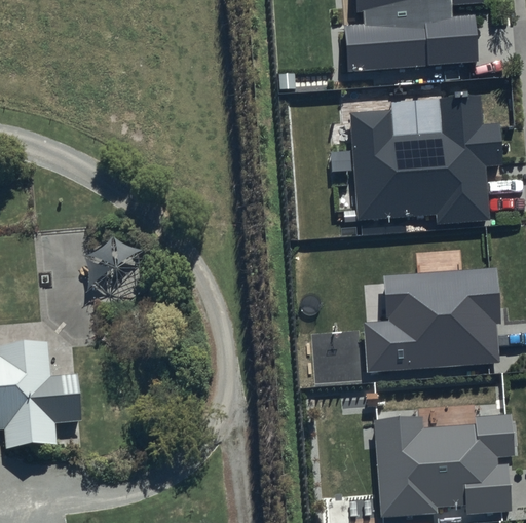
[(352,0),(353,12),(363,12),(364,24),(344,26),(347,71),(477,62),(474,15),(452,17),(451,4),(482,2),(482,0),(352,0)]
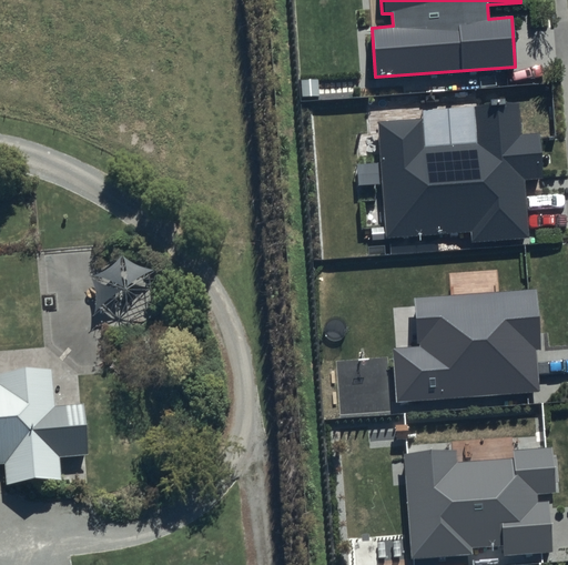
[(519,103),(422,110),(423,117),(377,120),(381,162),(357,163),(358,185),(382,184),(385,236),(472,231),(472,242),(529,238),(525,180),(541,179),(538,133),(521,134),(519,103)]
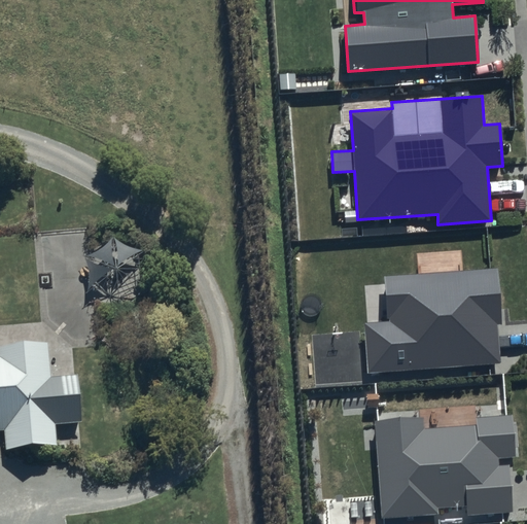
[(497,268),(384,276),(387,319),(362,321),(366,373),(500,363),(497,325),(501,325),(497,268)]
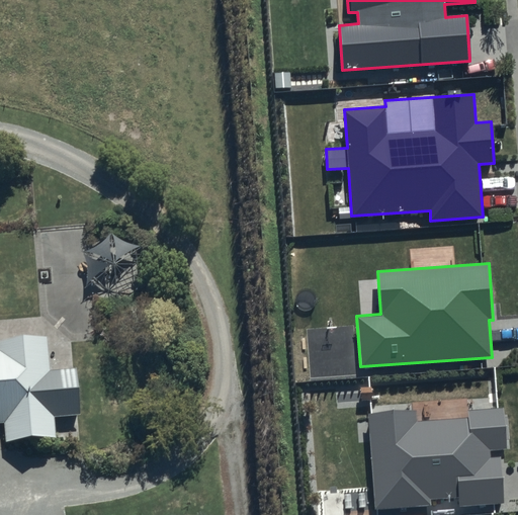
[(0,423),(4,423),(4,441),(56,438),(55,416),(80,414),(77,368),(50,370),(48,337),(0,340),(0,423)]
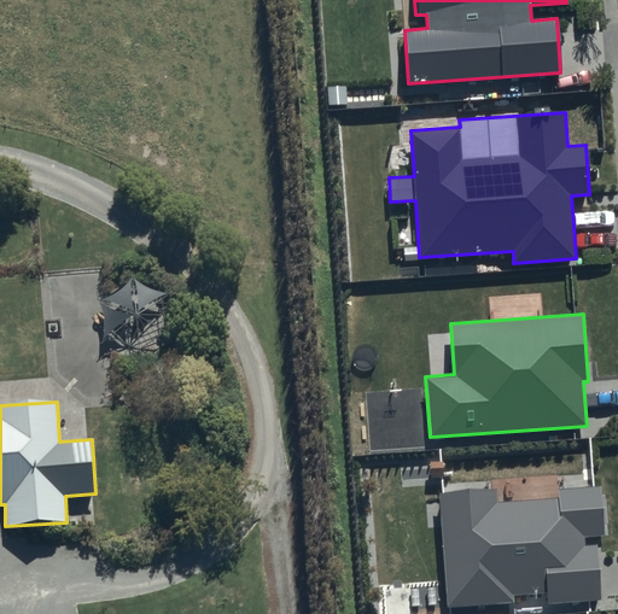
[(495,490),(439,493),(448,608),(516,603),(514,597),(544,595),(546,607),(601,602),(598,543),(587,544),(586,538),(604,537),(600,487),(558,490),(558,501),(496,504),(495,490)]
